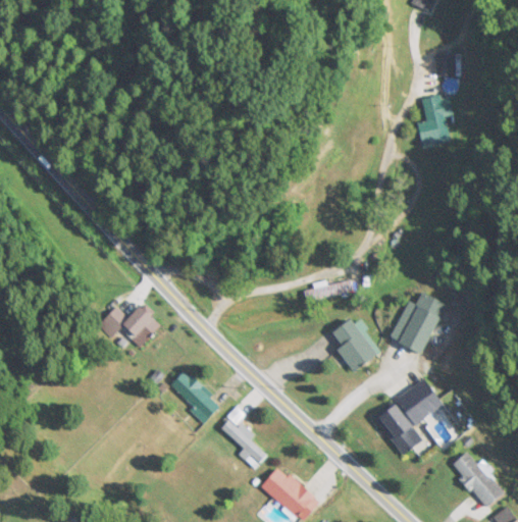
[(435,75),(457,75),(457,54),(435,54),(435,75)]
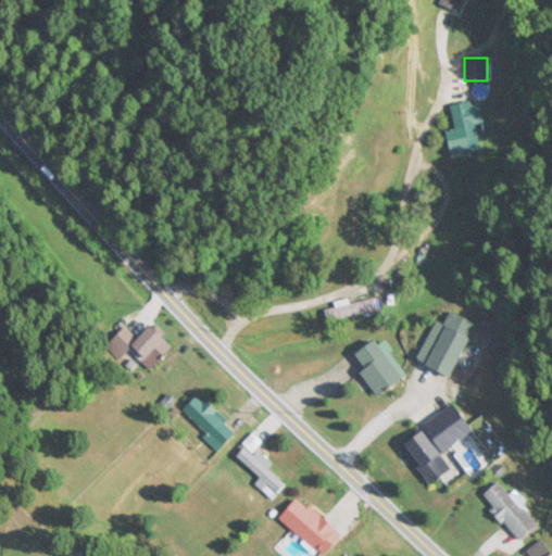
[(476,100),(449,105),(453,128),(443,130),(449,156),(471,152),(465,128),(481,125),(476,100)]
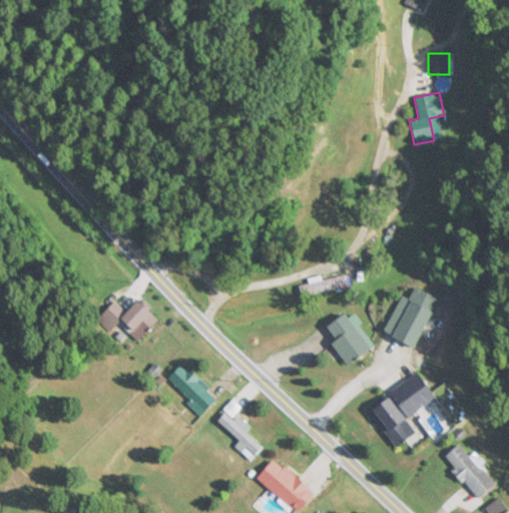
[(401,296),(383,332),(415,347),(438,298),(414,287),(408,299),(401,296)]
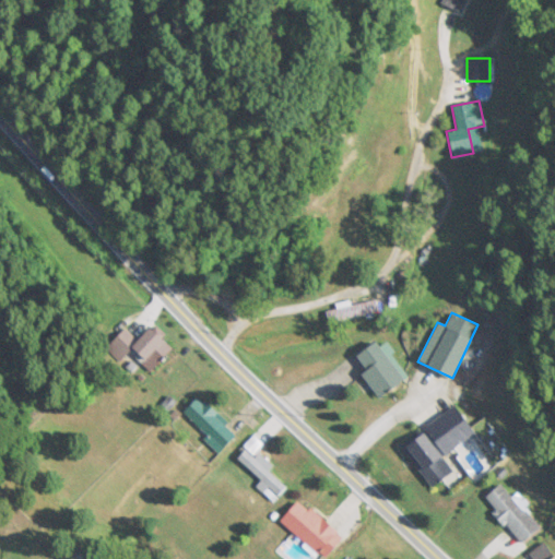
[(103,345),(117,363),(128,354),(144,372),(170,349),(152,326),(133,341),(124,329),(103,345)]
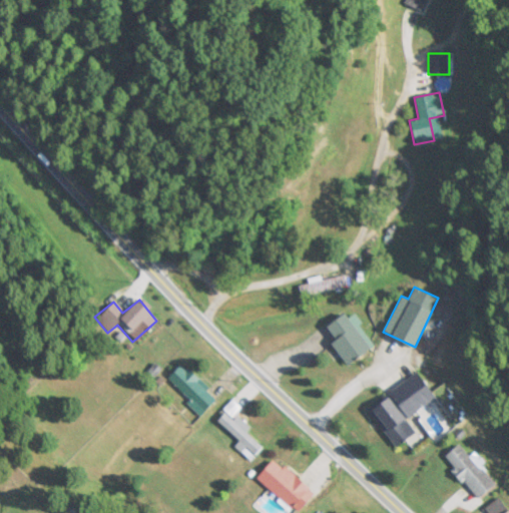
[(327,327),(336,340),(331,344),(347,366),(374,347),(349,312),(327,327)]
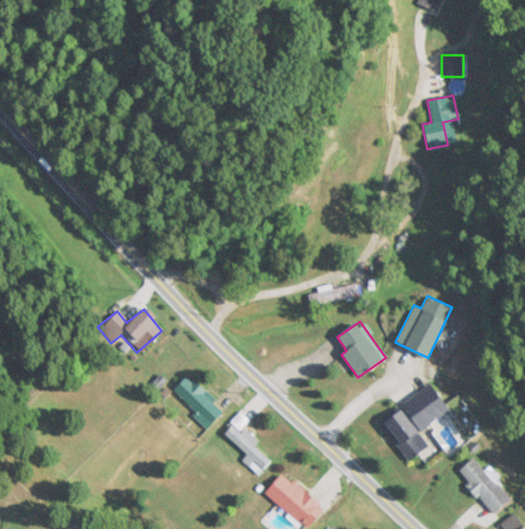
[(206,427),(221,411),(187,375),(171,391),(206,427)]
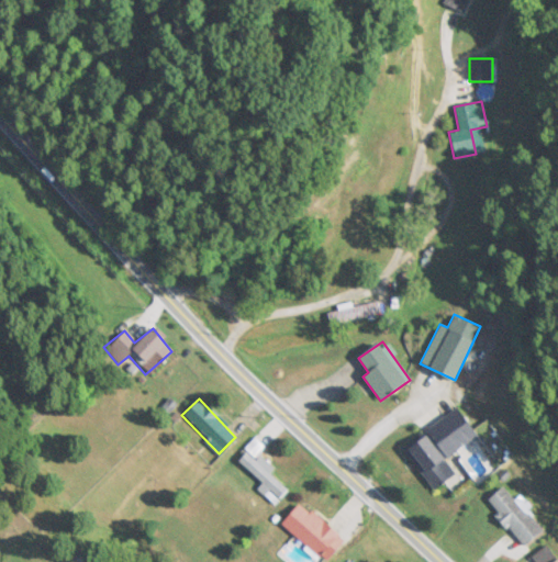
[(455,474),(444,458),(476,436),(457,408),(401,446),(431,491),(455,474)]
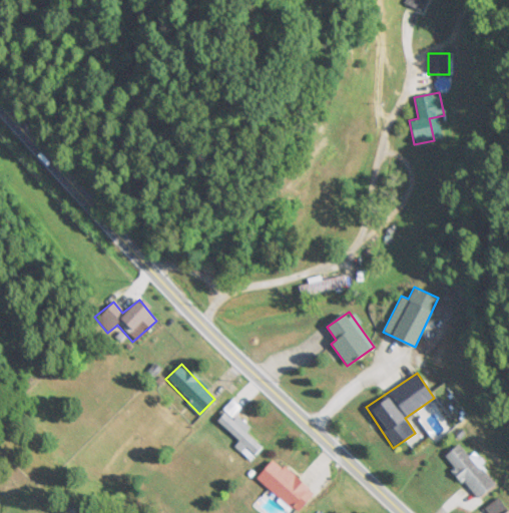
[(236,441),(232,445),(246,460),(261,447),(244,431),(247,428),(233,413),(239,407),(231,400),(213,417),(236,441)]
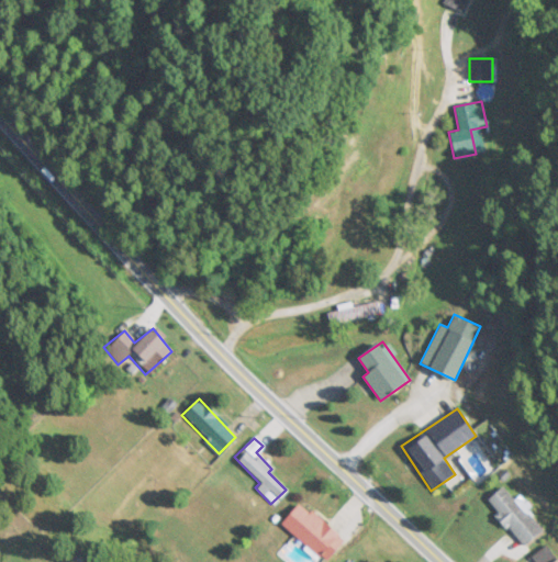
[(539,531),(502,487),(484,502),(522,547),(539,531)]
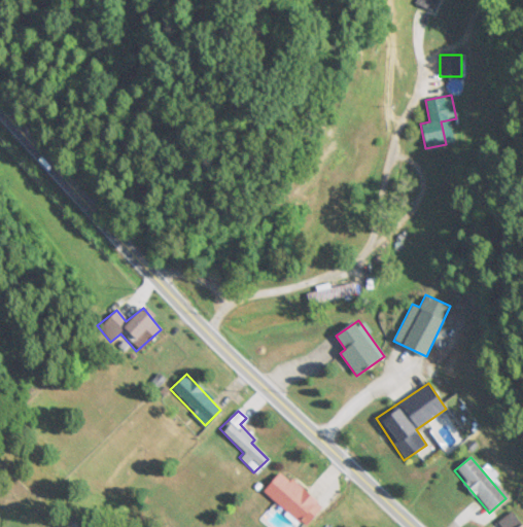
[(301,526),(302,526),(321,506),(282,469),(263,490),(301,526)]
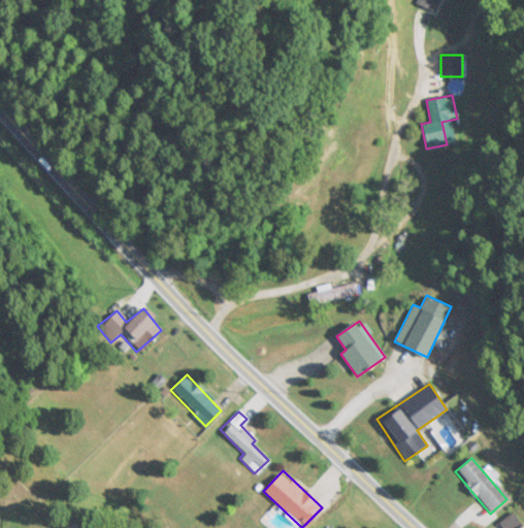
[(499,527),(523,527),(523,525),(513,510),(496,524),(499,527)]
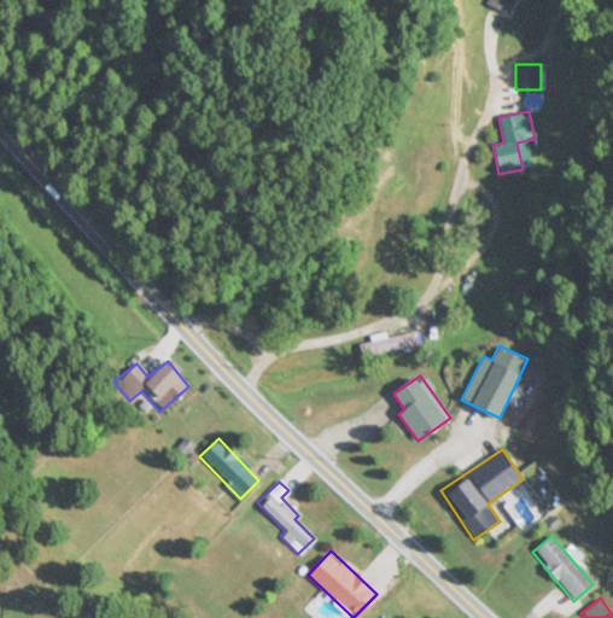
All buildings are outlined.
